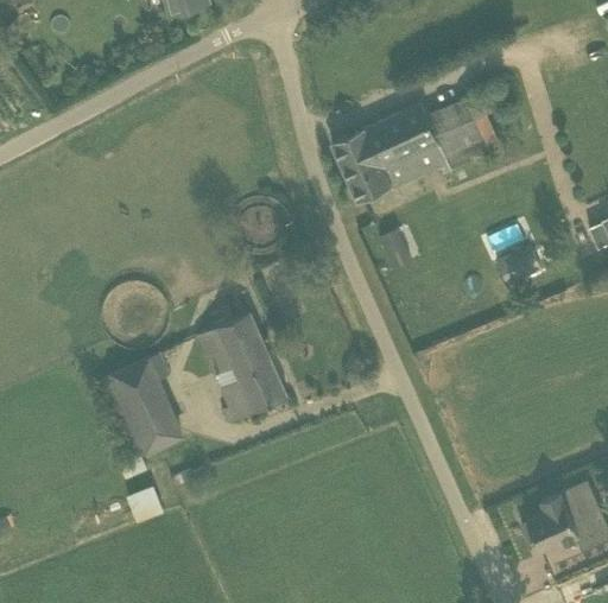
[(169,0),(173,14),(207,5),(204,0),(169,0)]
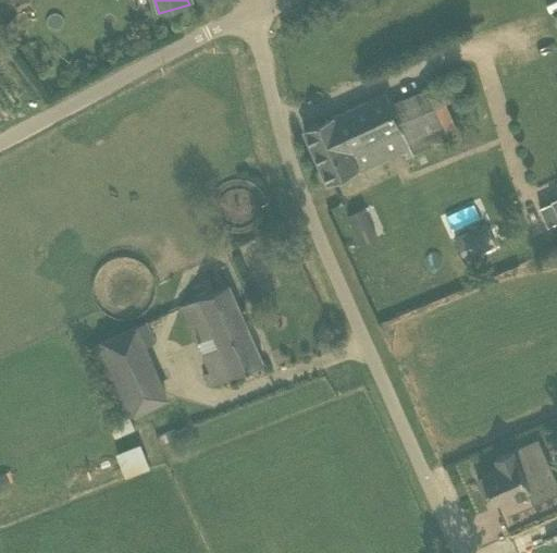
[(449,84),(391,107),(386,96),(305,133),(329,186),(458,133),(446,103),(457,99),(449,84)]
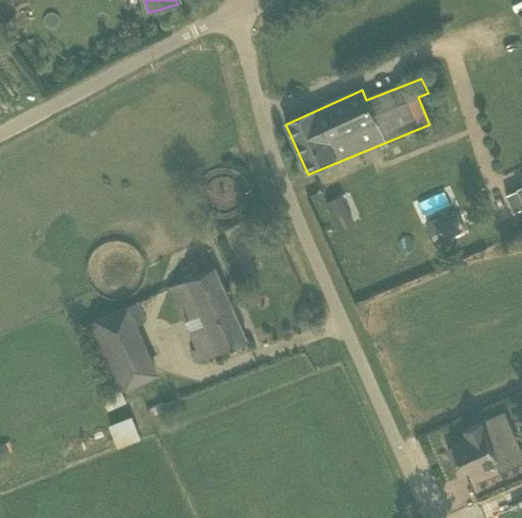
[(340,197),(323,204),(334,231),(352,224),(340,197)]
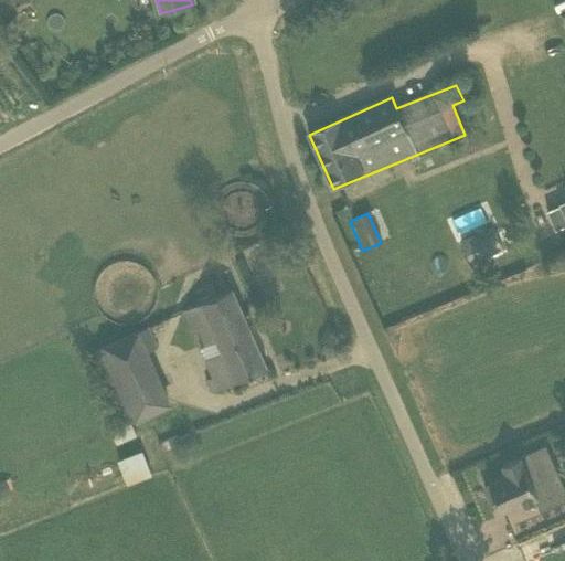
[(462,244),(470,267),(503,254),(494,232),(462,244)]
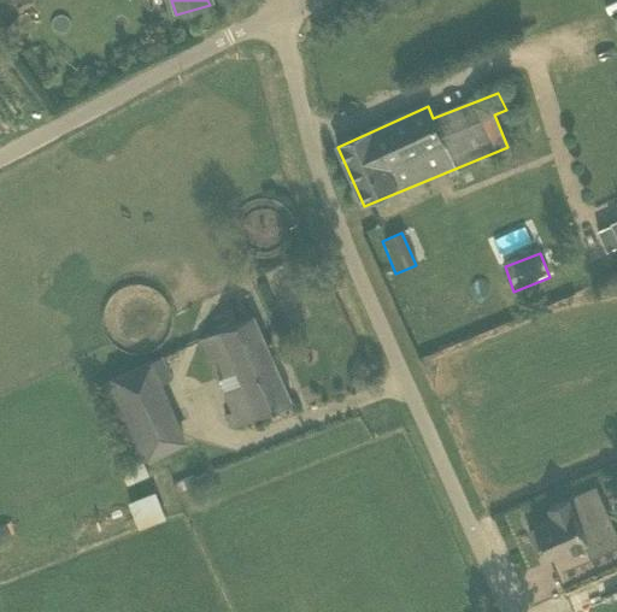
[(230,431),(240,427),(293,404),(254,317),(201,341),(219,382),(238,375),(242,387),(225,395),(234,413),(224,418),(230,431)]
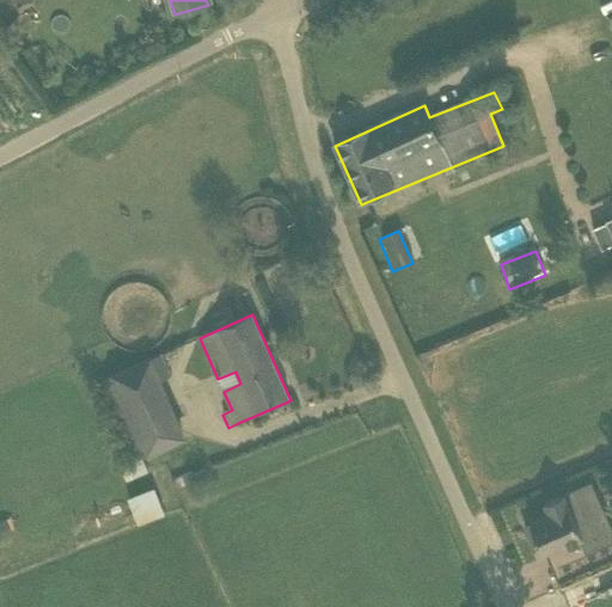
[(188,442),(152,360),(99,379),(133,464),(188,442)]
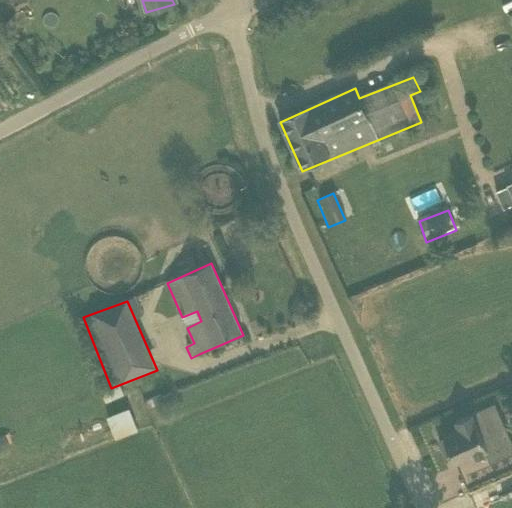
[(130,410),(107,416),(113,439),(136,433),(130,410)]
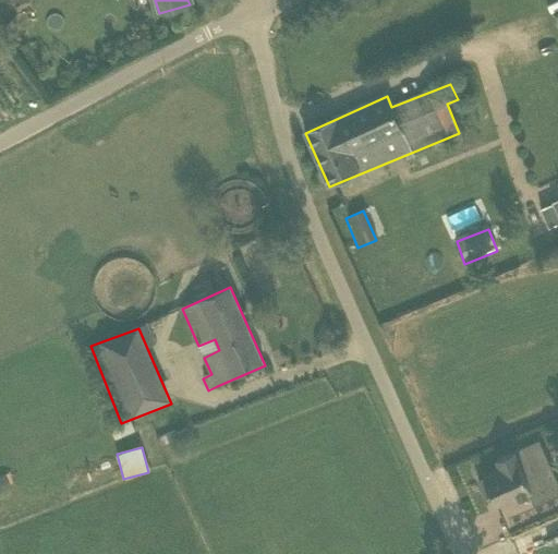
[(497,461),(501,472),(484,480),(495,507),(514,498),(516,501),(532,494),(550,485),(544,469),(524,478),(514,454),(497,461)]
